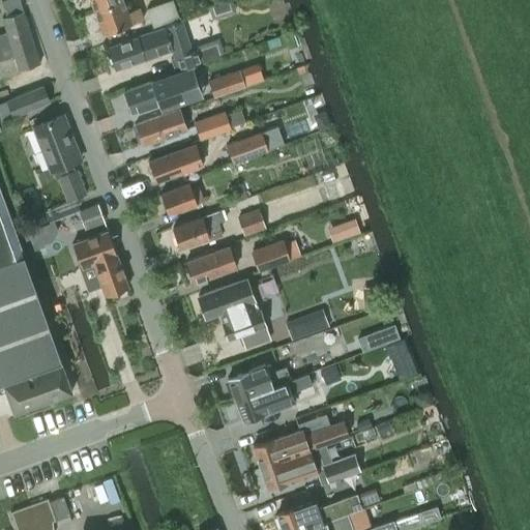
[(2,18),(3,20),(7,32),(0,33),(0,60),(15,55),(19,69),(40,63),(19,0),(2,0),(1,1),(4,11),(6,17),(2,18)]
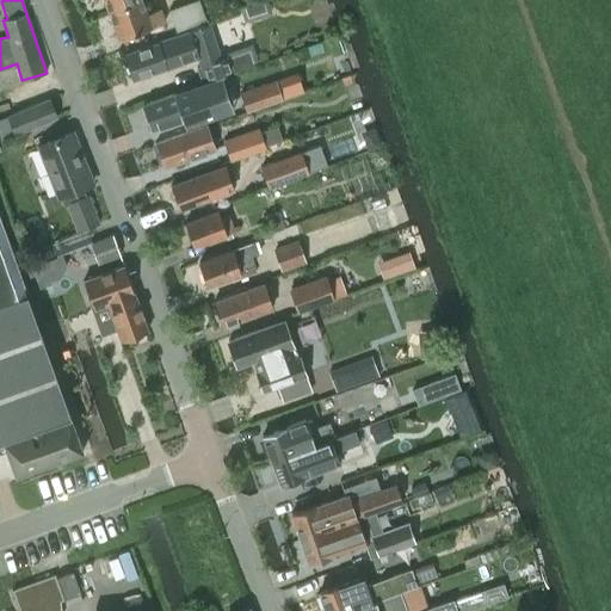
[(105,0),(109,10),(136,0),(105,0)]
